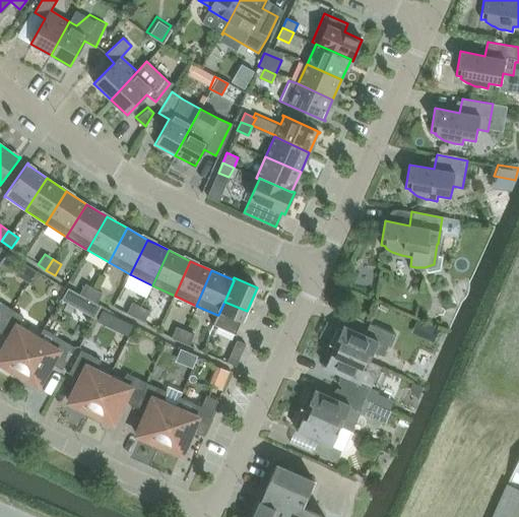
[(79,295),(88,299),(94,288),(85,283),(79,295)]
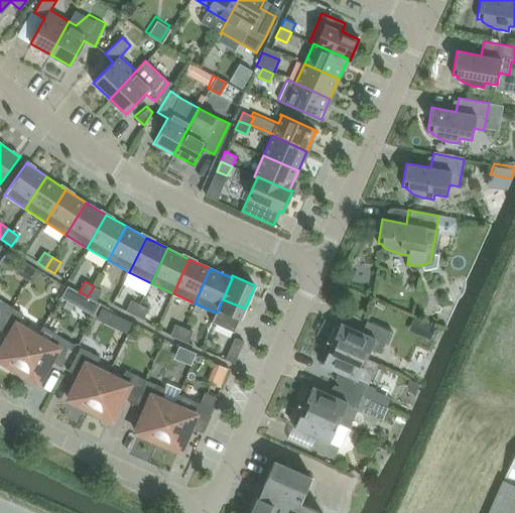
[(59,298),(71,304),(78,292),(67,286),(59,298)]
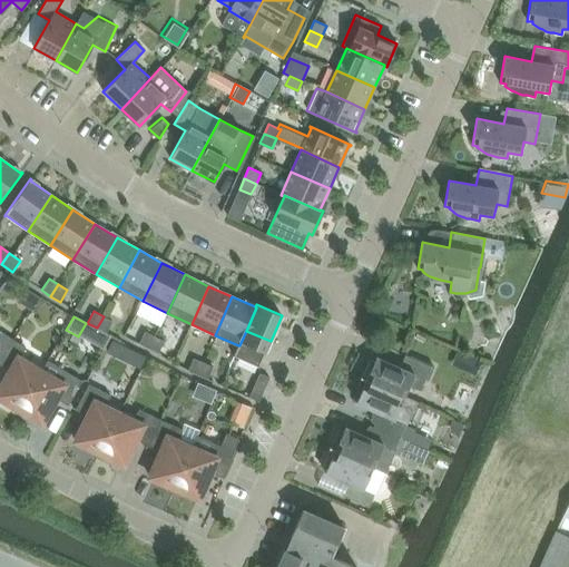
[(113,322),(104,316),(97,328),(106,333),(113,322)]
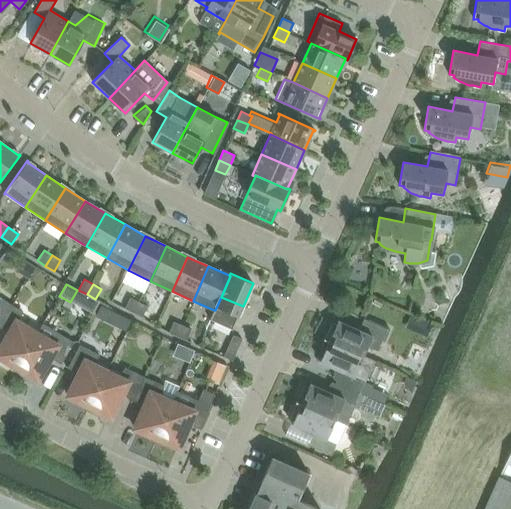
[(0,324),(13,305),(12,305),(0,297),(0,324)]
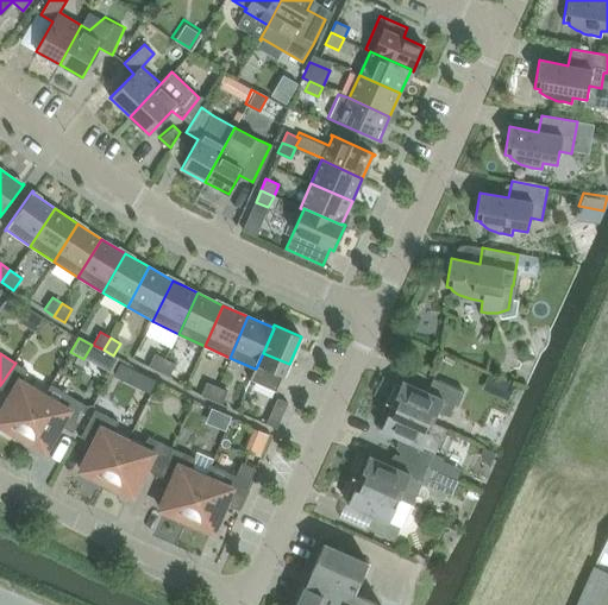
[(276,392),(289,364),(263,353),(256,369),(255,369),(250,380),(276,392)]
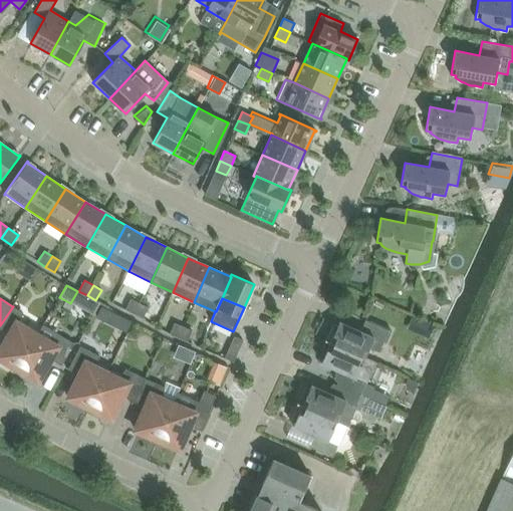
[(134,314),(140,303),(131,299),(125,310),(134,314)]
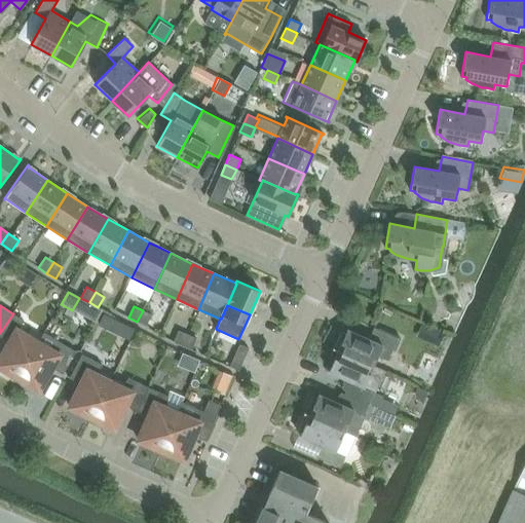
[(146,326),(151,314),(143,310),(137,322),(146,326)]
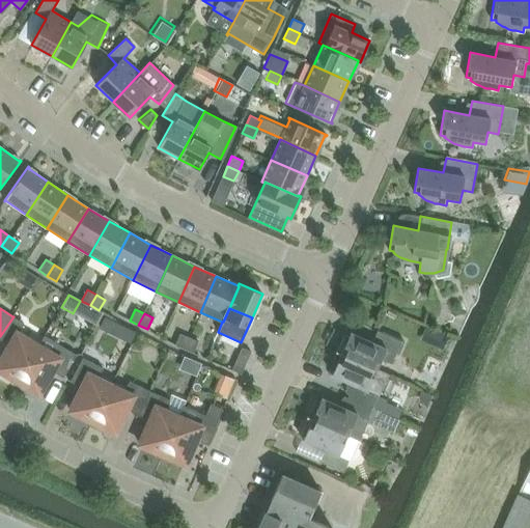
[(0,370),(18,381),(40,342),(39,341),(37,345),(18,334),(24,323),(14,316),(0,336),(0,339),(10,346),(0,362),(0,370)]
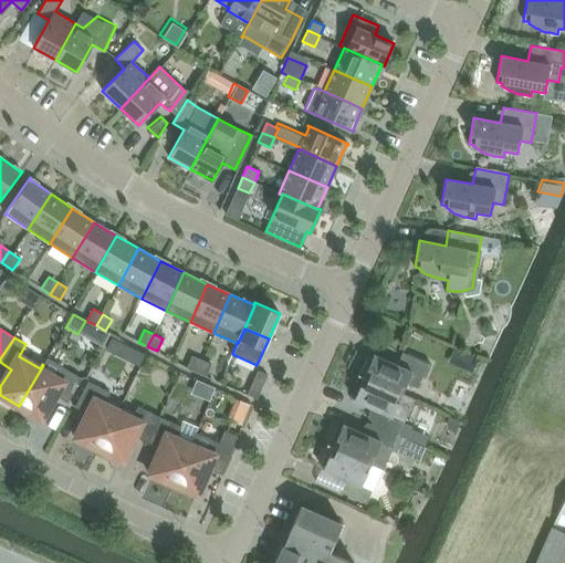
[(470,369),(475,357),(463,352),(458,364),(470,369)]
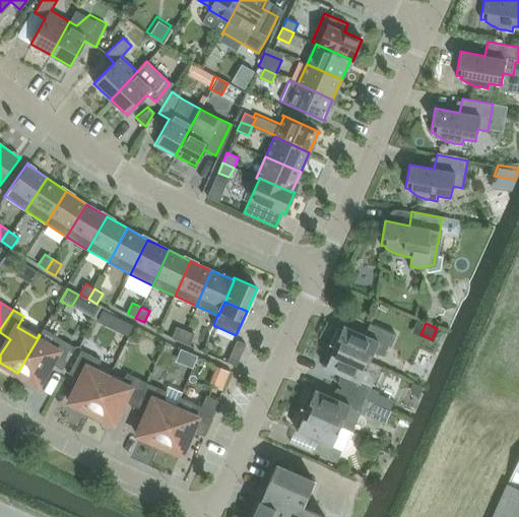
[(337,327),(329,344),(370,363),(374,353),(383,358),(388,347),(394,334),(370,324),(365,335),(343,325),(341,329),(337,327)]
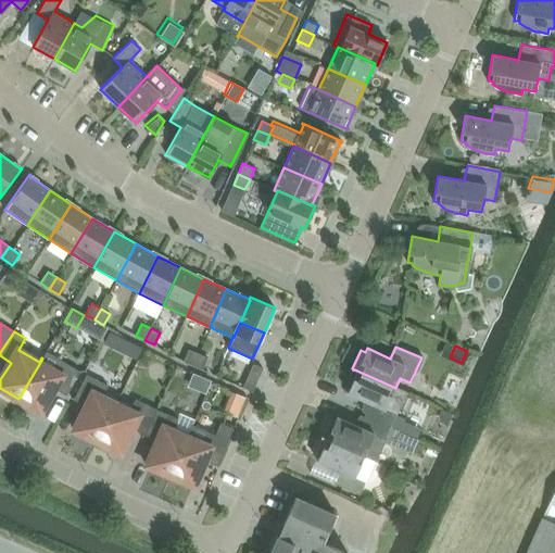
[(192,365),(198,353),(189,349),(184,361),(192,365)]
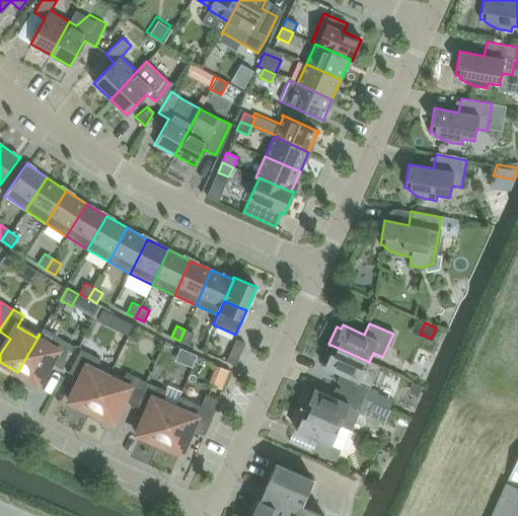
[(51,362),(62,369),(75,347),(44,327),(38,338),(17,372),(38,384),(51,362)]
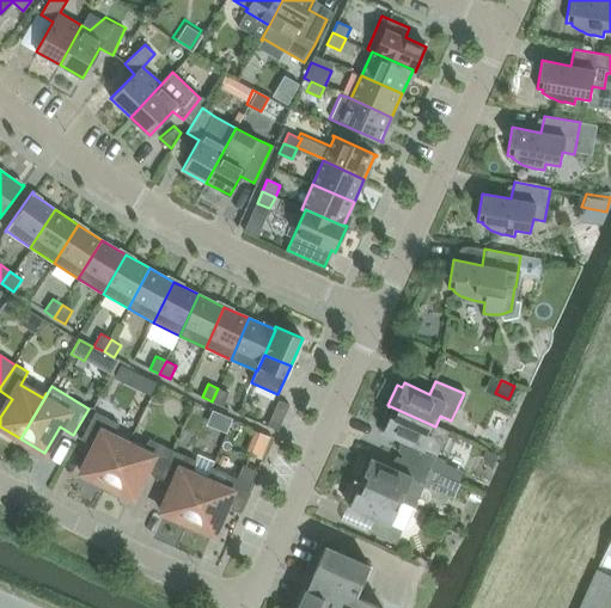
[(222,406),(228,393),(218,388),(212,401),(222,406)]
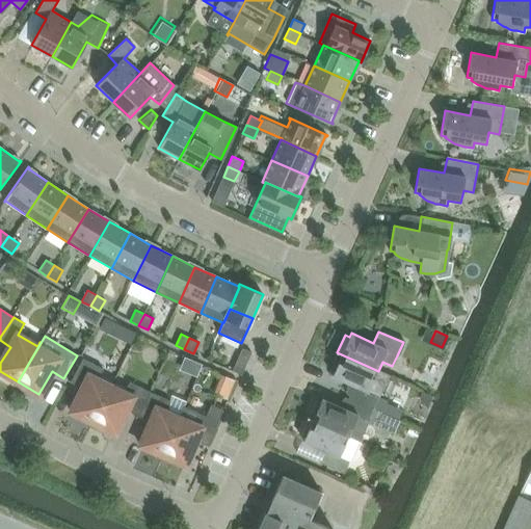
[(237,360),(246,364),(251,352),(242,348),(237,360)]
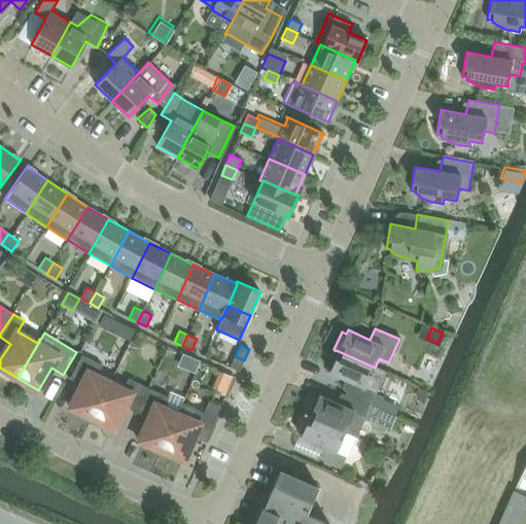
[(385,372),(375,368),(334,349),(326,365),(330,368),(329,372),(351,381),(346,393),(371,405),(385,372)]
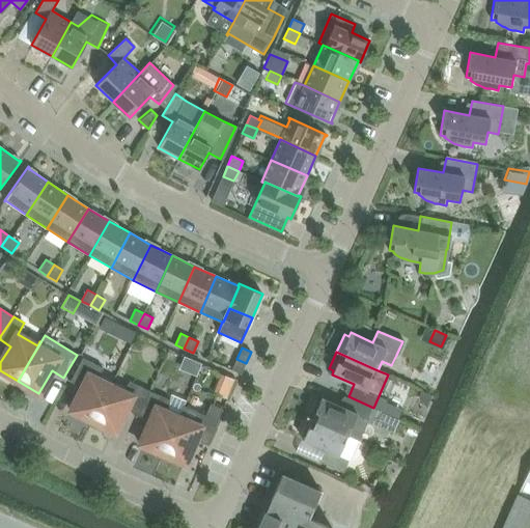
[(93,421),(113,381),(101,376),(103,367),(82,358),(71,382),(83,387),(71,411),(93,421)]
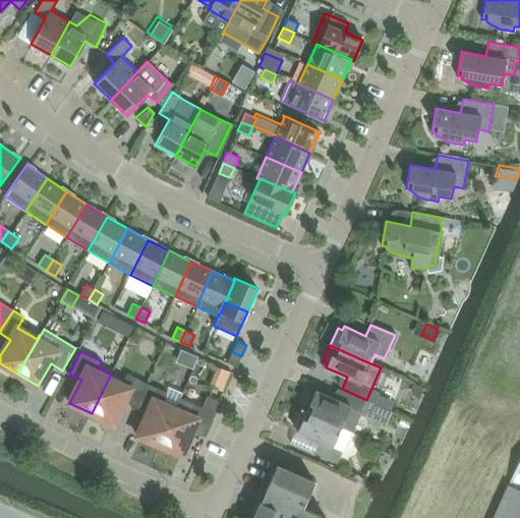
[(241,356),(232,352),(228,363),(236,367),(241,356)]
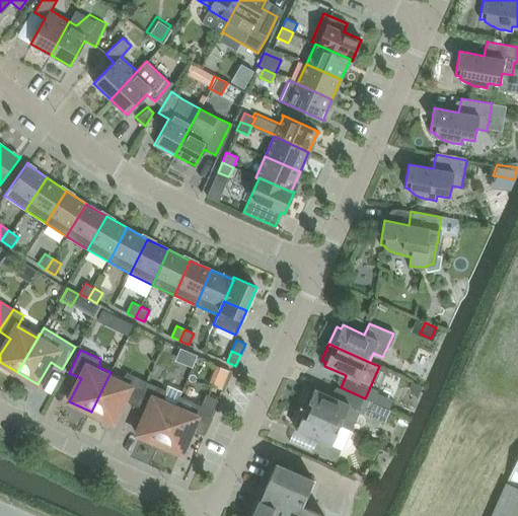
[(136,406),(147,382),(127,372),(123,378),(111,372),(91,412),(113,422),(124,399),(136,406)]
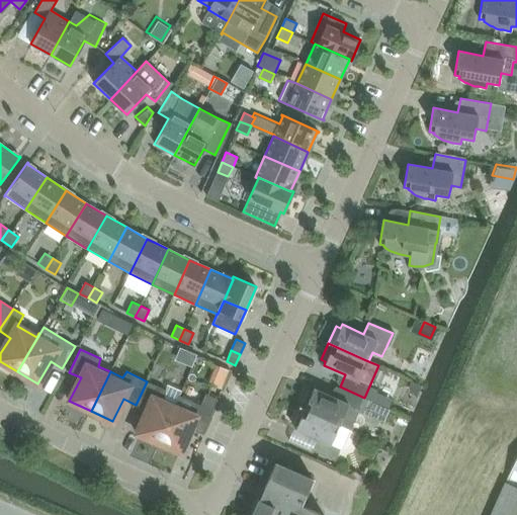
[(136,405),(148,411),(137,433),(159,442),(176,403),(164,398),(166,390),(147,381),(136,405)]
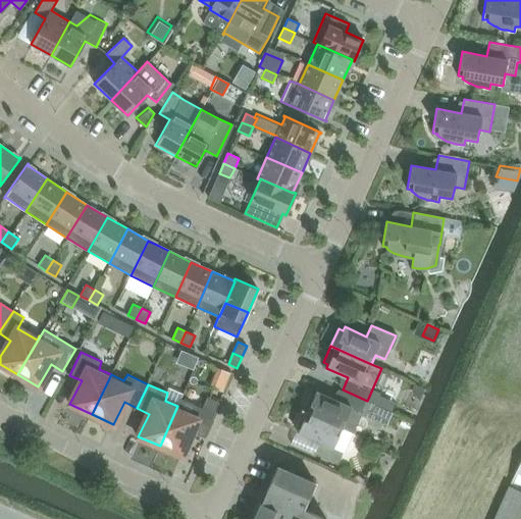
[(352,432),(361,413),(367,401),(343,390),(337,401),(316,391),(314,395),(310,393),(302,410),(342,428),(352,432)]
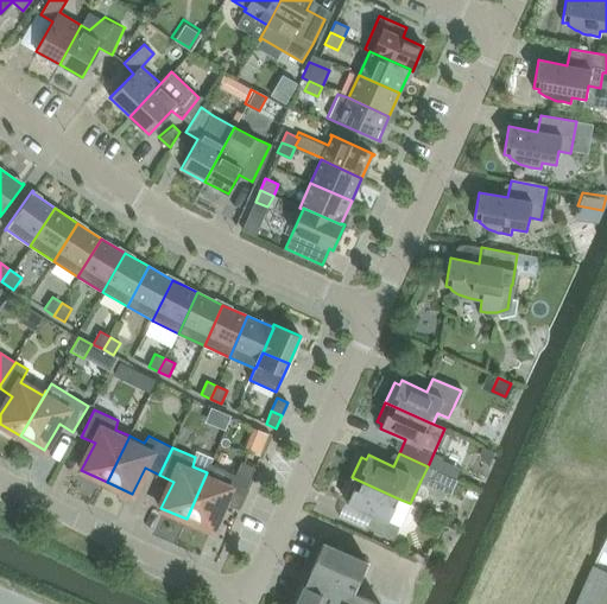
[(213,531),(223,503),(239,509),(255,468),(241,462),(235,475),(210,464),(207,472),(187,519),(213,531)]
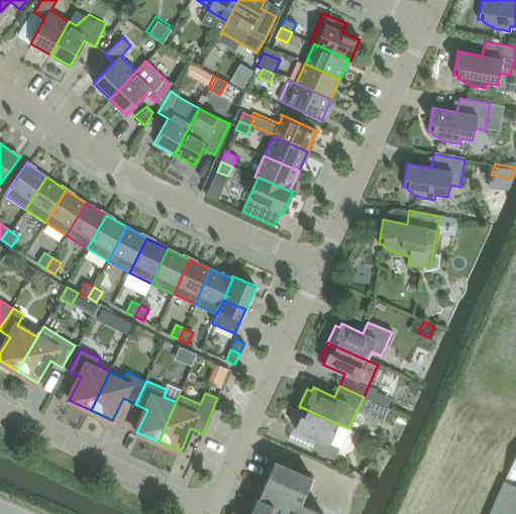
[(316,438),(311,449),(334,460),(340,447),(348,428),(338,424),(299,406),(292,422),(296,424),(295,428),(316,438)]
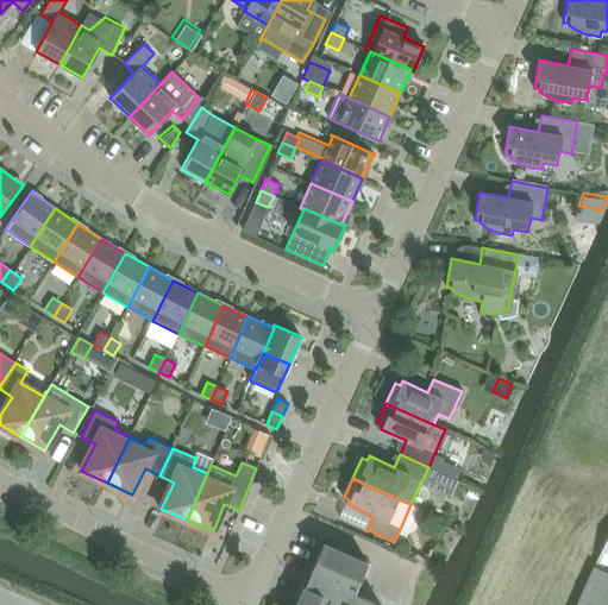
[(607,604),(607,539),(578,604),(607,604)]
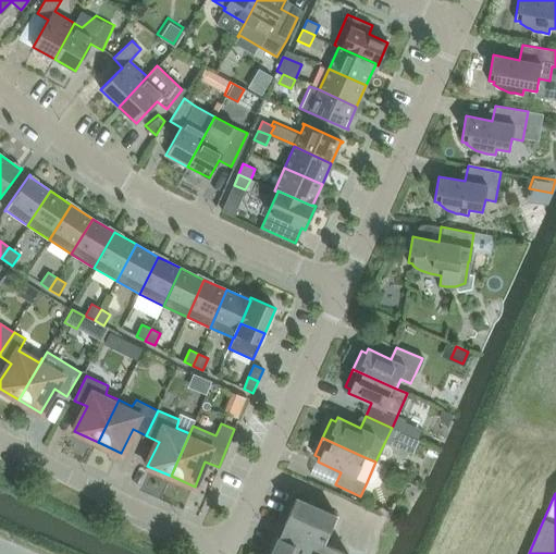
[(346,553),(324,544),(336,516),(296,497),(284,526),(285,527),(280,538),(279,537),(271,553),(346,553)]
